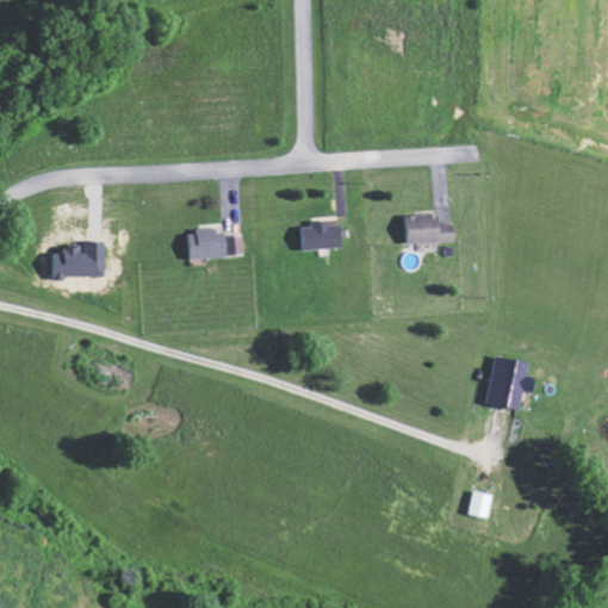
[(403,216),(404,243),(453,242),(453,224),(435,225),(435,215),(403,216)]
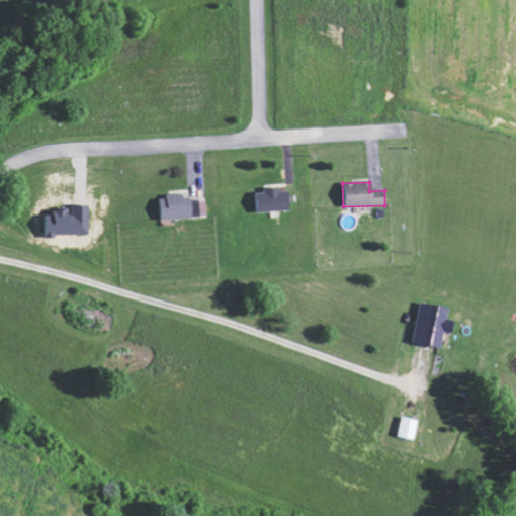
[(289,212),(288,191),(279,192),(279,186),(262,187),(263,193),(255,193),(256,212),(289,212)]
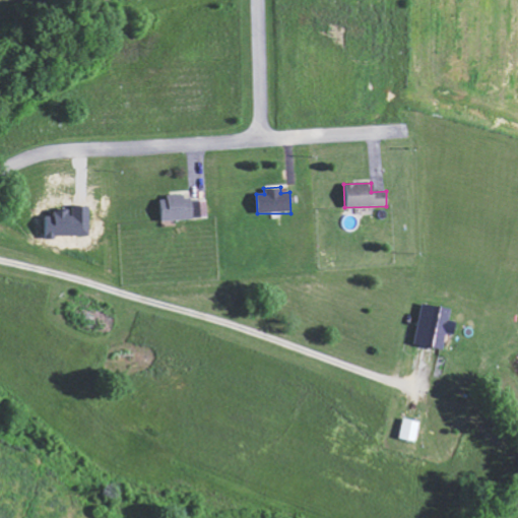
[(160,210),(162,221),(207,218),(206,200),(184,201),(184,194),(167,195),(168,209),(160,210)]
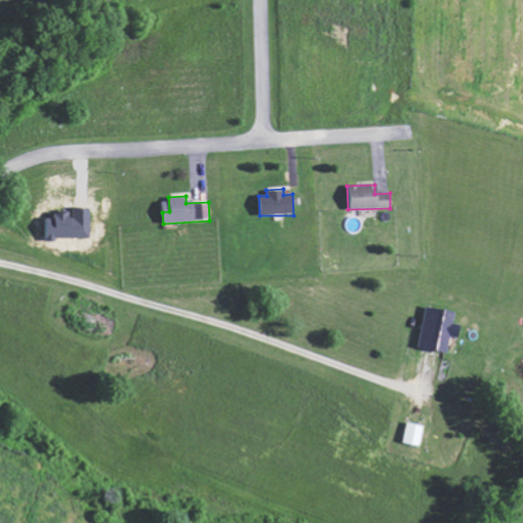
[(416,348),(446,353),(453,312),(424,307),(416,348)]
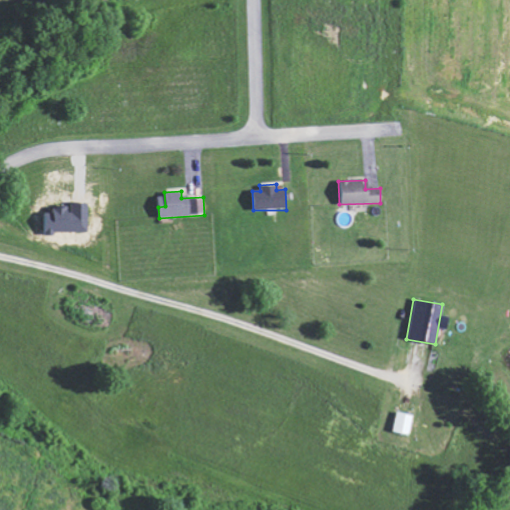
[(413,416),(397,412),(393,432),(408,435),(413,416)]
